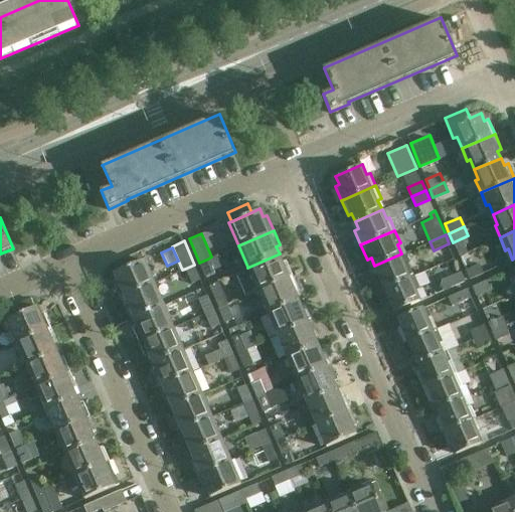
[(244,295),(258,290),(293,275),(287,260),(283,262),(280,253),(247,268),(247,267),(235,273),(244,295)]
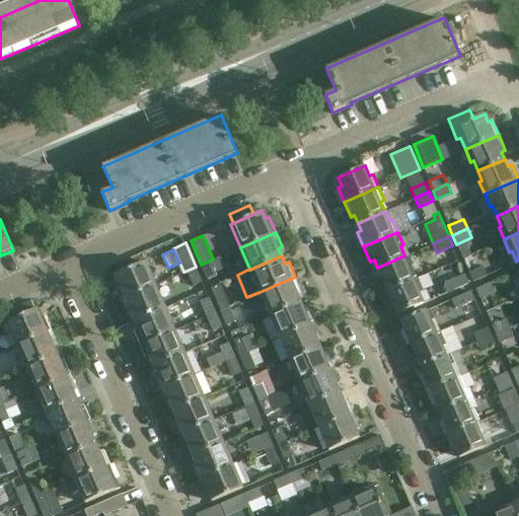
[(380,275),(376,277),(383,292),(418,277),(412,264),(409,266),(404,255),(377,268),(380,275)]
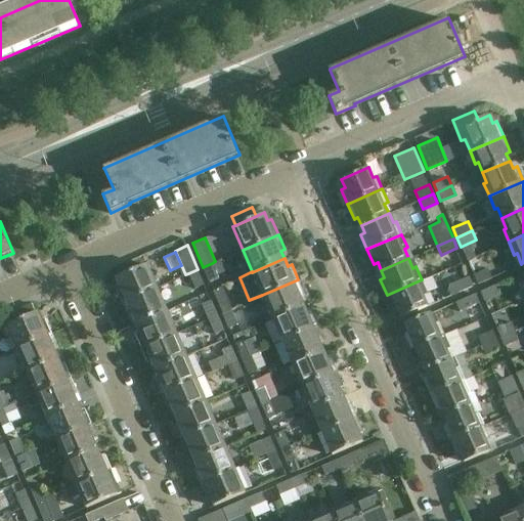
[(147,263),(115,276),(119,286),(116,287),(122,301),(158,286),(147,263)]
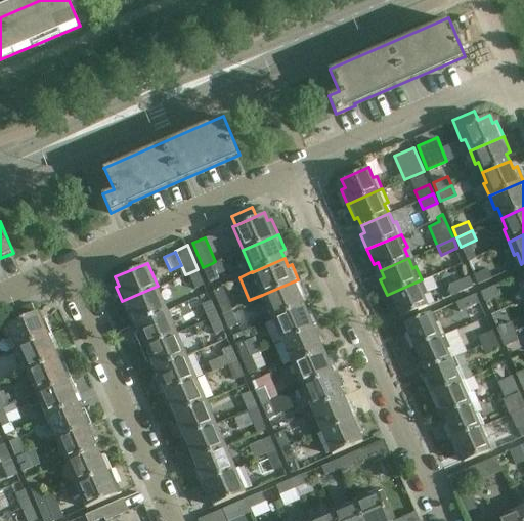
[(212,263),(203,267),(209,281),(218,277),(212,263)]
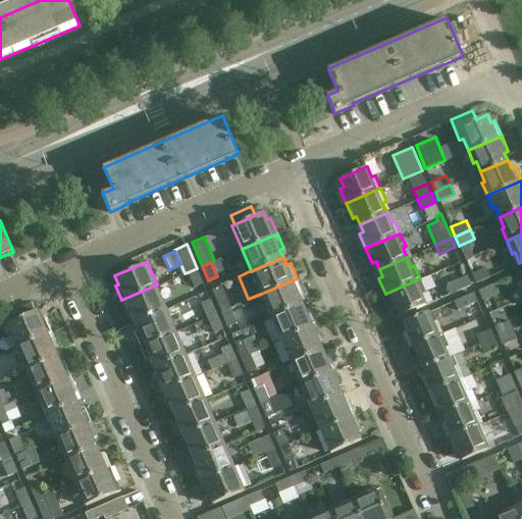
[(475,282),(490,276),(486,266),(471,272),(475,282)]
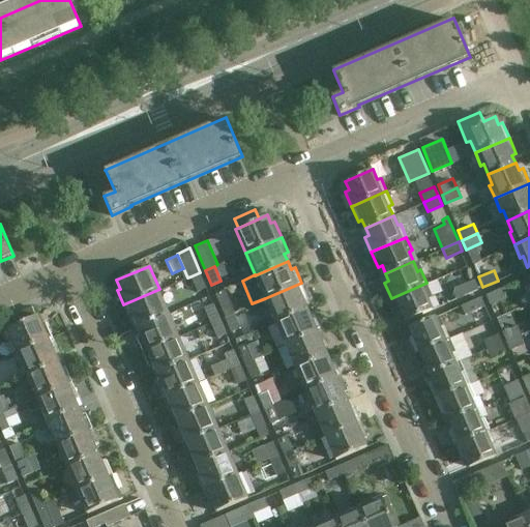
[(200,272),(190,276),(197,291),(206,287),(200,272)]
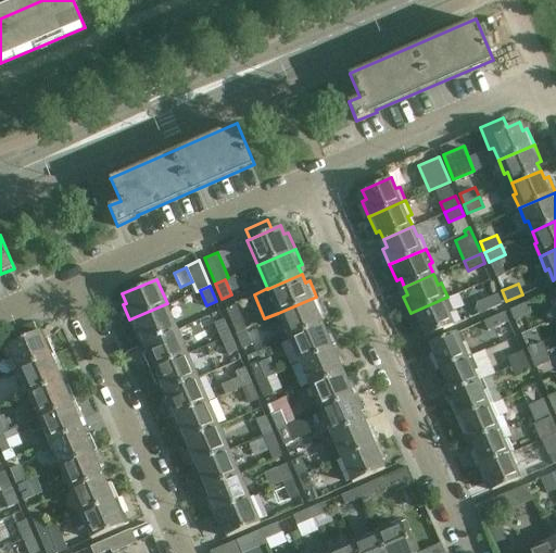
[(478,301),(476,306),(478,313),(487,310),(502,303),(497,292),(481,299),(478,301)]
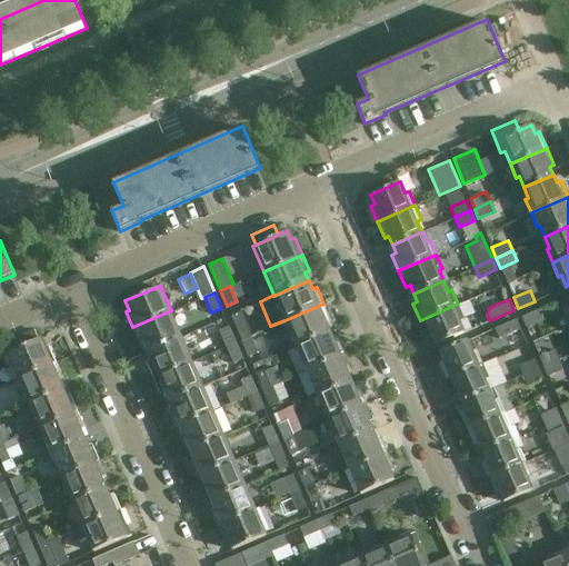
[(295,345),(330,330),(327,321),(330,320),(323,304),(285,320),(295,345)]
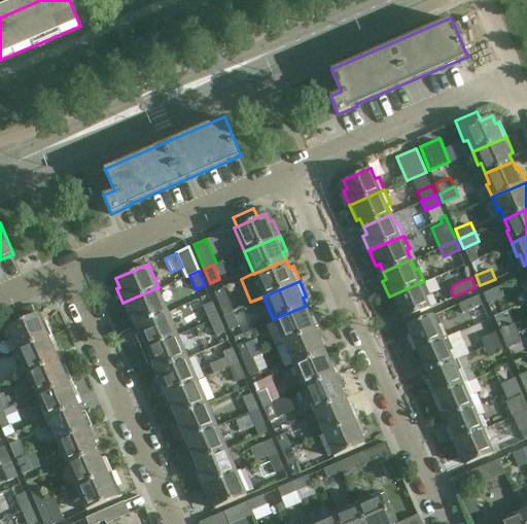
[(424,281),(389,297),(395,311),(399,309),(402,317),(430,306),(426,295),(429,294),(424,281)]
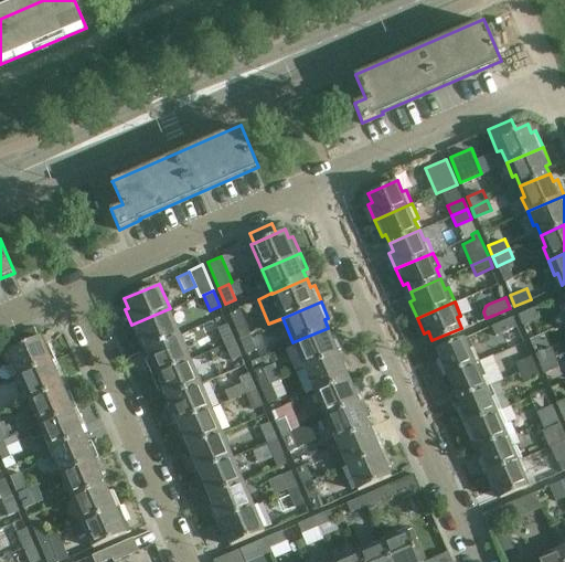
[(518,313),(522,324),(539,317),(534,306),(518,313)]
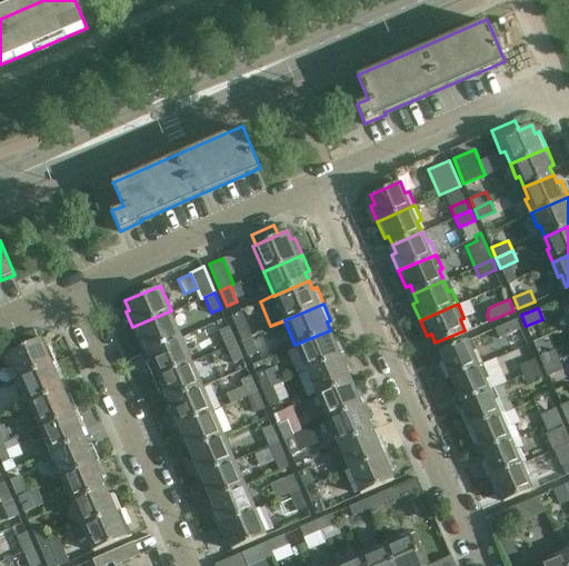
[(147,350),(182,336),(171,310),(132,327),(139,345),(143,343),(147,350)]
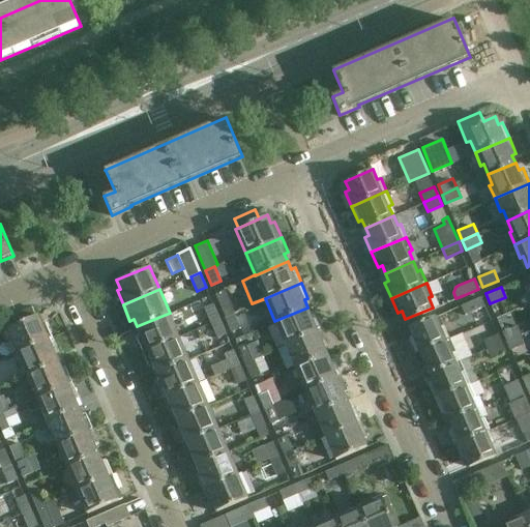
[(481,295),(461,304),(465,314),(486,305),(481,295)]
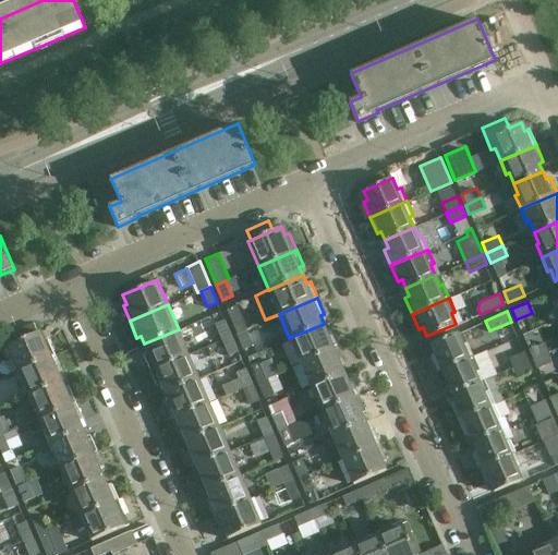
[(226,318),(215,323),(221,339),(232,335),(226,318)]
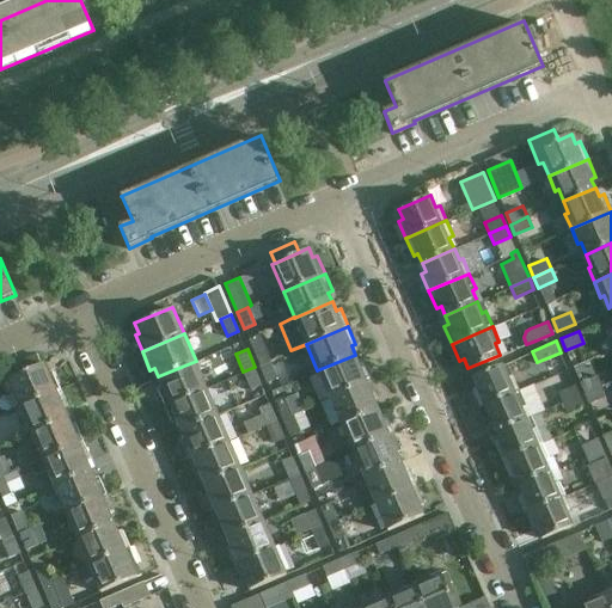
[(268,350),(255,356),(259,364),(270,360),(271,360),(268,350)]
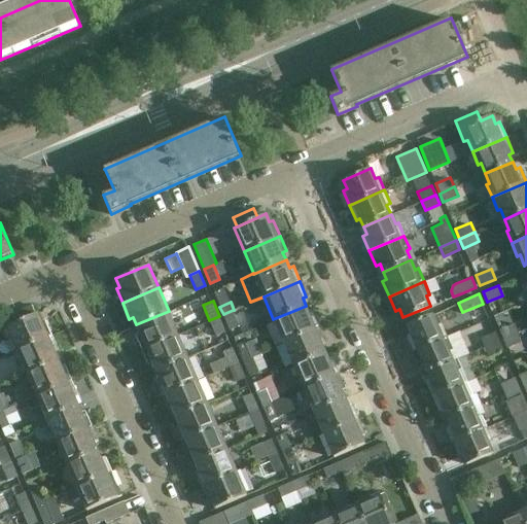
[(32,304),(10,313),(14,322),(36,313),(32,304)]
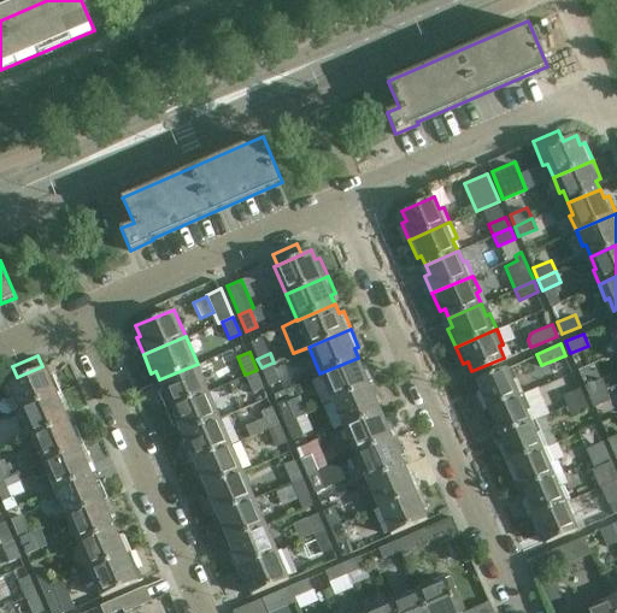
[(331,400),(375,382),(366,364),(362,366),(358,358),(319,373),(331,400)]
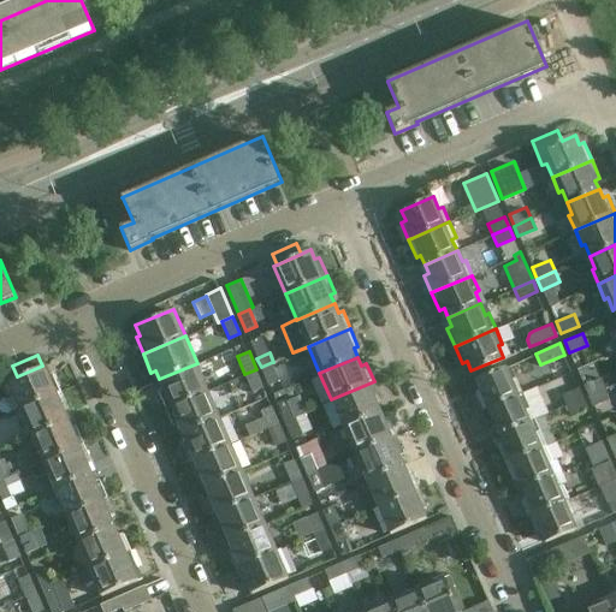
[(272,362),(261,367),(268,385),(279,380),(272,362)]
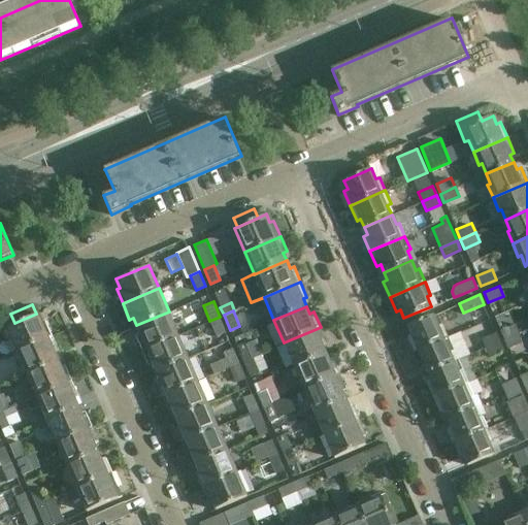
[(142,350),(178,334),(169,312),(136,325),(140,332),(136,334),(142,350)]
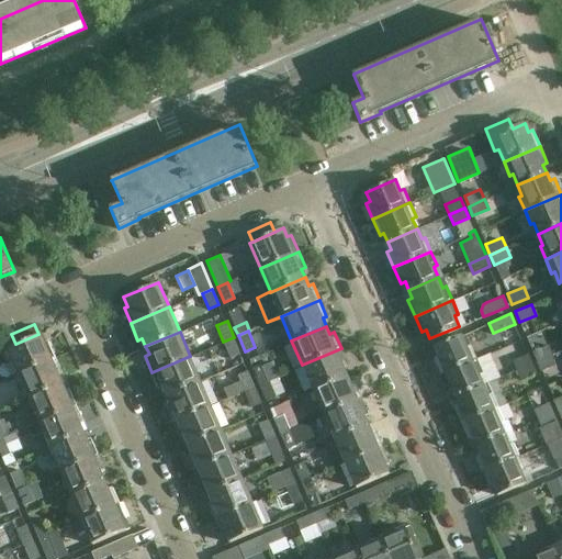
[(18,372),(56,356),(48,339),(45,342),(41,333),(38,334),(15,344),(7,348),(18,372)]
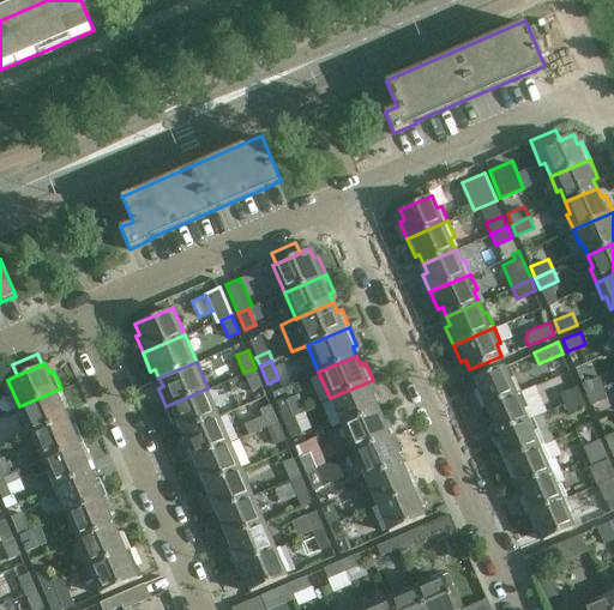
[(477,388),(473,391),(481,408),(521,391),(515,375),(511,378),(506,364),(474,379),(477,388)]
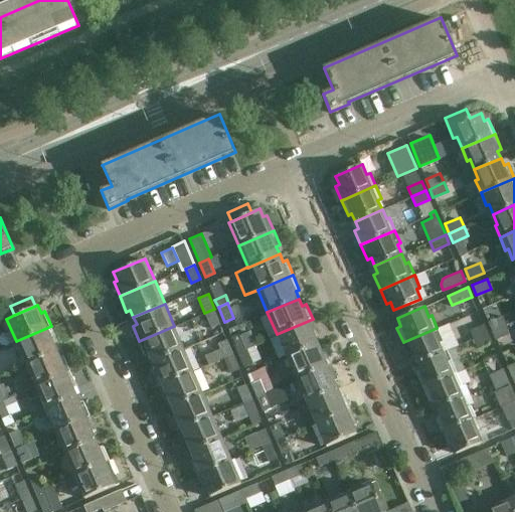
[(214,309),(204,313),(211,327),(220,323),(214,309)]
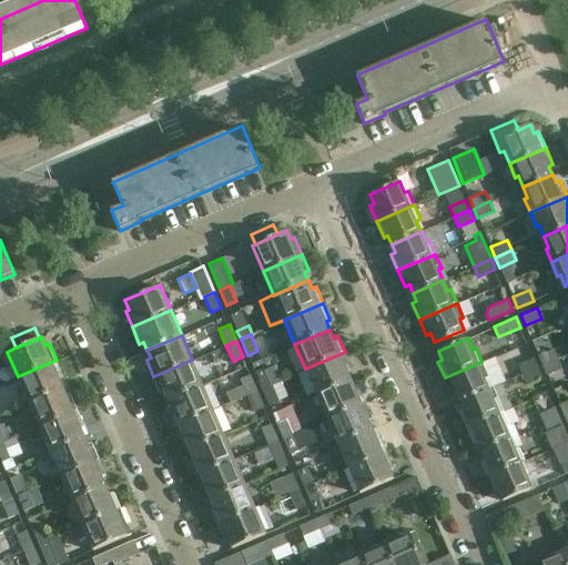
[(541,364),(558,357),(554,347),(538,354),(541,364)]
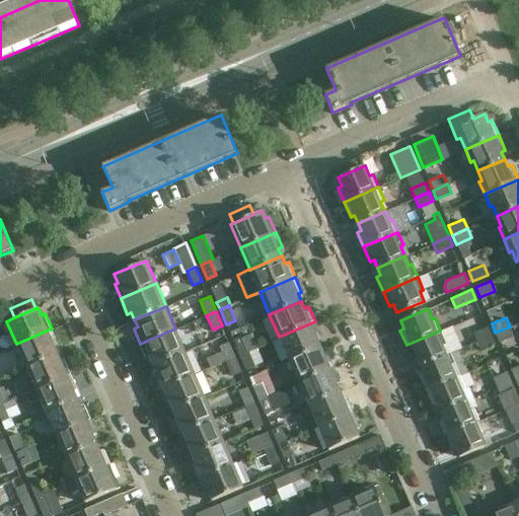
[(288,360),(320,346),(317,339),(321,337),(315,321),(279,337),(288,360)]
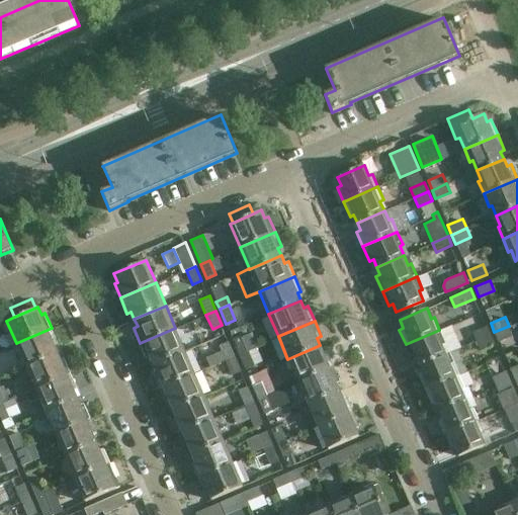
[(487,325),(471,331),(476,340),(491,334),(487,325)]
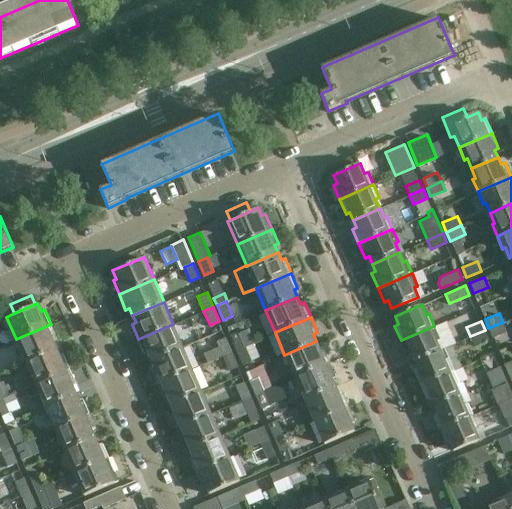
[(503,322),(488,328),(492,338),(507,331),(503,322)]
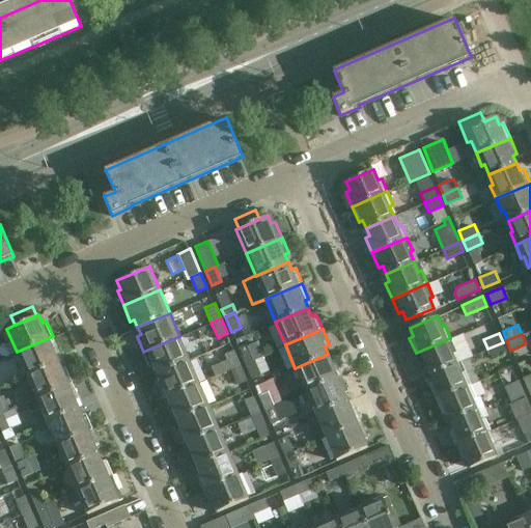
[(26,376),(59,361),(55,353),(59,352),(53,336),(17,352),(26,376)]
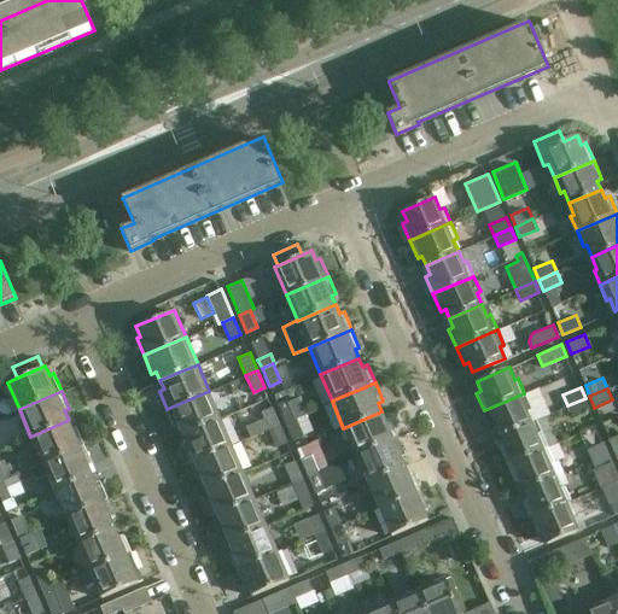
[(182,433),(221,417),(209,391),(167,409),(175,427),(179,425),(182,433)]
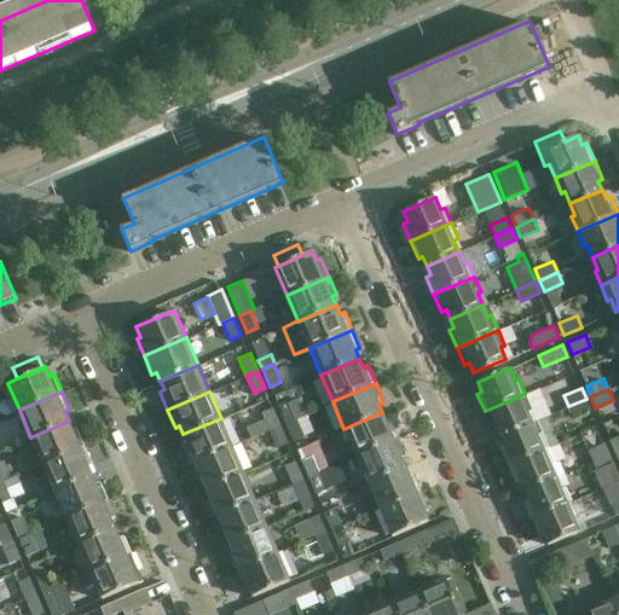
[(525,394),(485,411),(492,429),(497,427),(501,436),(533,422),(528,411),(532,408),(525,394)]
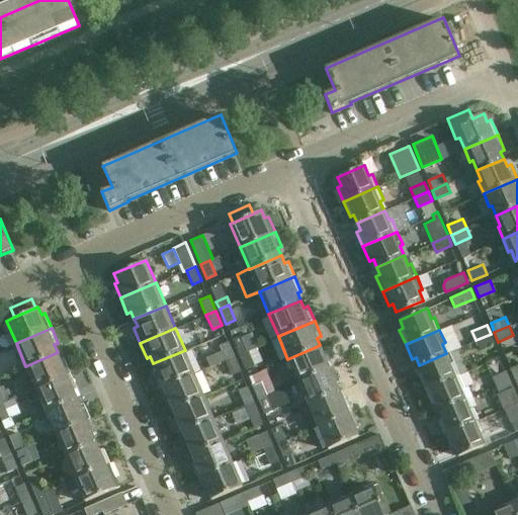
[(242,334),(232,338),(239,353),(248,349),(242,334)]
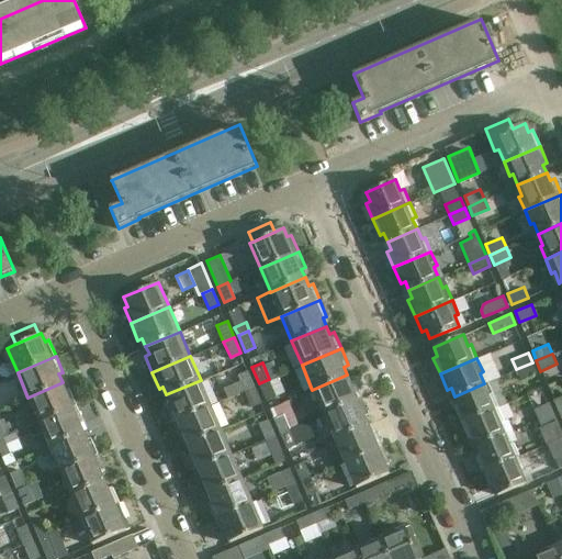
[(532,362),(516,369),(520,380),(537,372),(532,362)]
